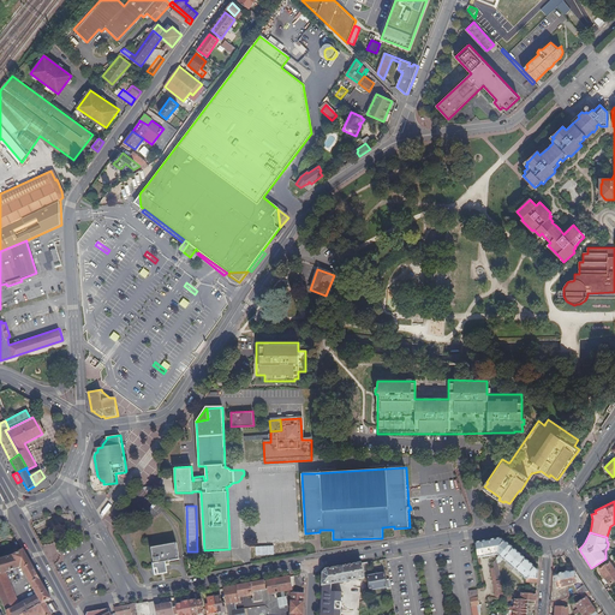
[(493,541),(476,543),(478,559),(496,555),(499,556),(509,544),(502,538),(493,541)]
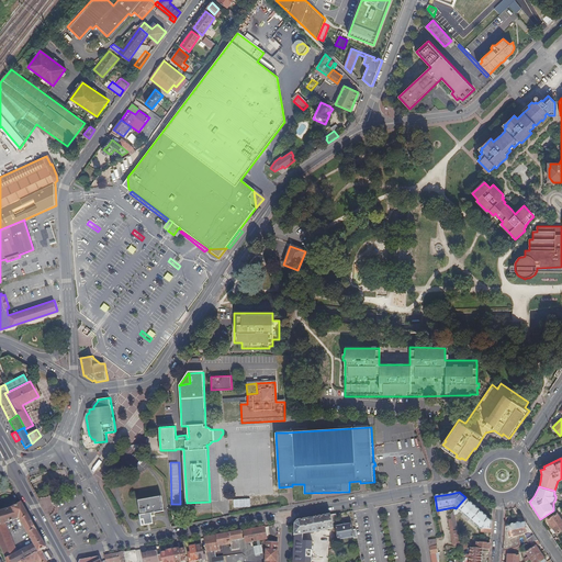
[(144,518),(150,517),(149,514),(164,512),(161,497),(138,502),(141,516),(142,516),(142,518),(144,518)]
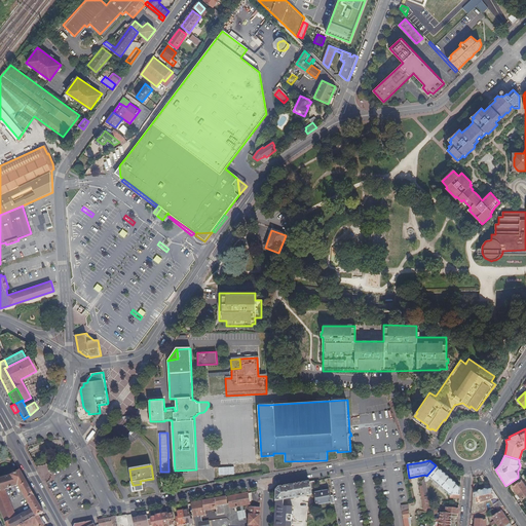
[(460,488),(436,465),(426,476),(421,482),(422,486),(426,512),(429,512),(428,511),(429,510),(428,504),(430,504),(429,496),(427,496),(425,482),(427,482),(430,479),(450,495),(450,498),(459,499),(460,488)]
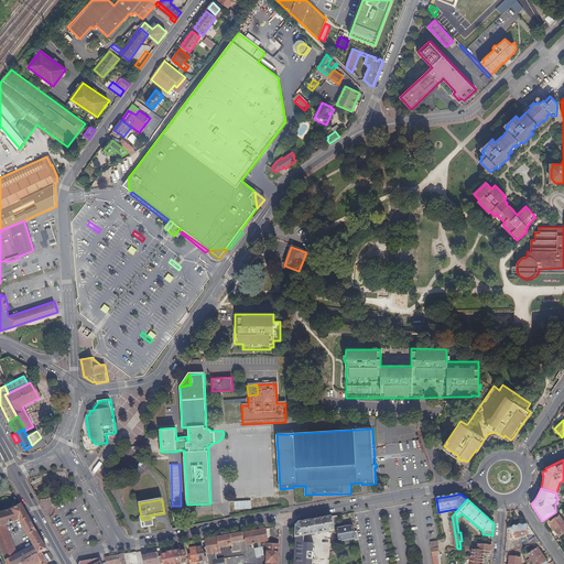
[(42,501),(44,513),(53,511),(51,500),(42,501)]
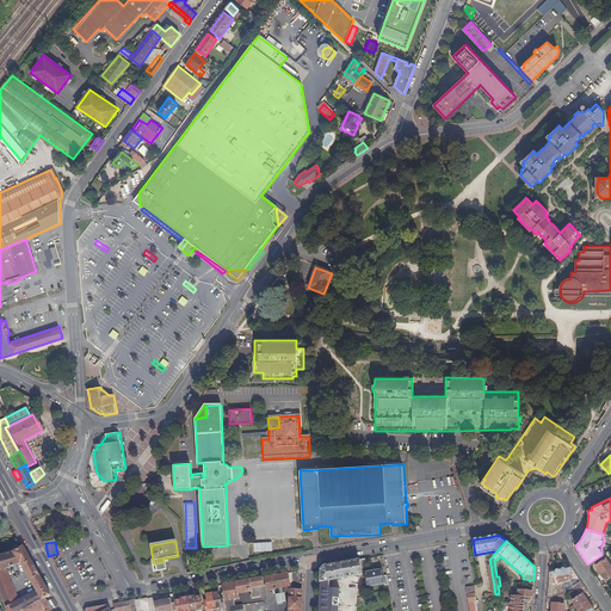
[(50,596),(37,572),(37,569),(24,545),(13,553),(0,555),(0,591),(7,610),(22,610),(45,598),(50,596)]
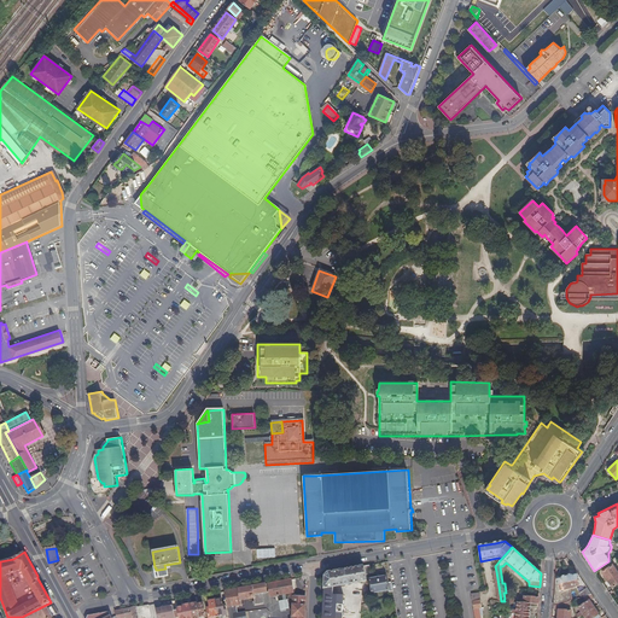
[(607,578),(617,571),(617,570),(616,567),(613,564),(602,571),(607,578)]
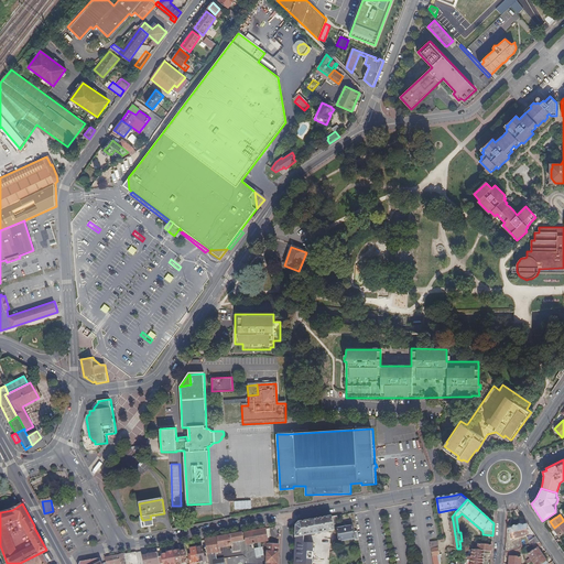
[(334,525),(332,517),(313,520),(300,523),(296,525),(296,538),(304,537),(335,531),(334,525)]
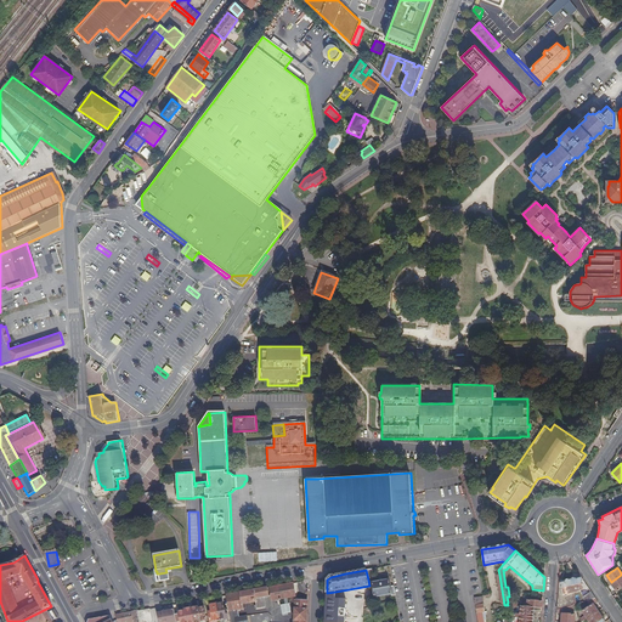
[(621,586),(621,575),(611,582),(616,591),(621,586)]
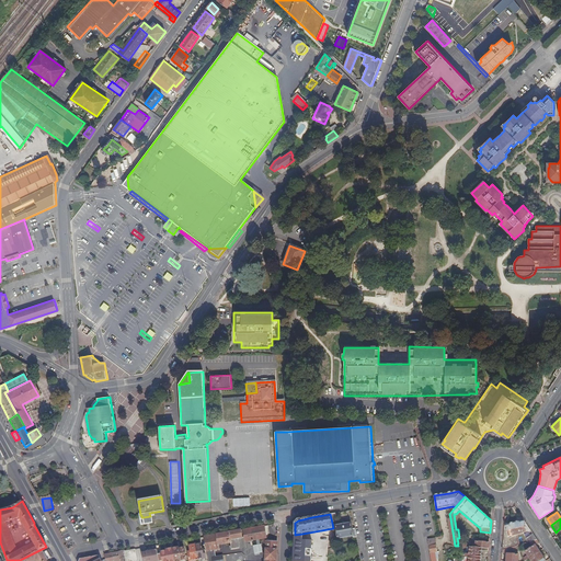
[(522,521),(521,521),(514,522),(517,535),(524,533),(524,531),(527,531),(525,521),(522,521)]
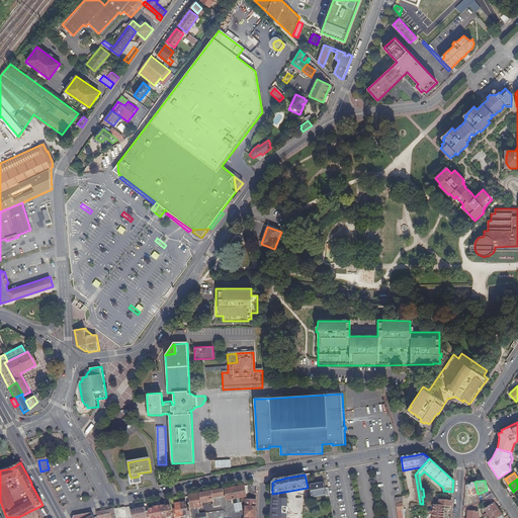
[(469,484),(465,485),(463,507),(478,503),(480,503),(478,494),(475,482),(469,483),(469,484)]
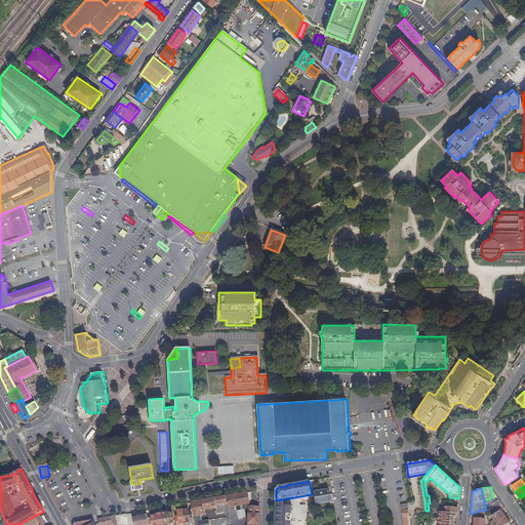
[(330,505),(334,503),(332,494),(329,495),(328,490),(314,492),(316,505),(330,502),(330,505)]
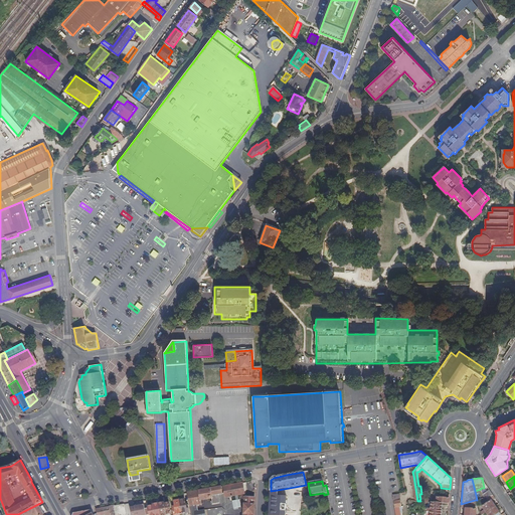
[(190,514),(204,514),(204,510),(197,511),(196,505),(200,504),(200,500),(210,498),(212,505),(225,502),(224,498),(245,494),(243,483),(234,485),(222,487),(224,496),(222,496),(221,489),(221,487),(186,493),(189,506),(190,514)]
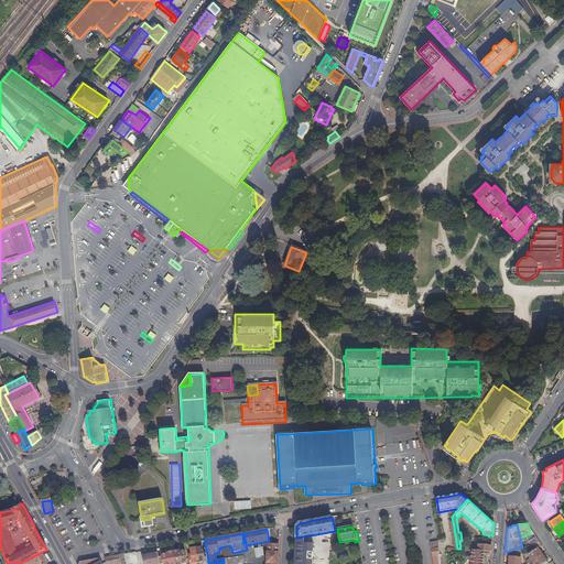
[(296,538),(294,563),(313,563),(314,543),(304,543),(304,537),(296,538)]
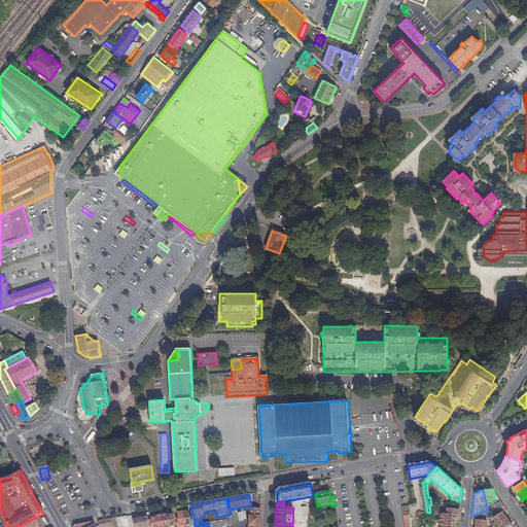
[(410,526),(410,524),(409,522),(409,519),(411,518),(409,505),(401,506),(405,526),(410,526)]
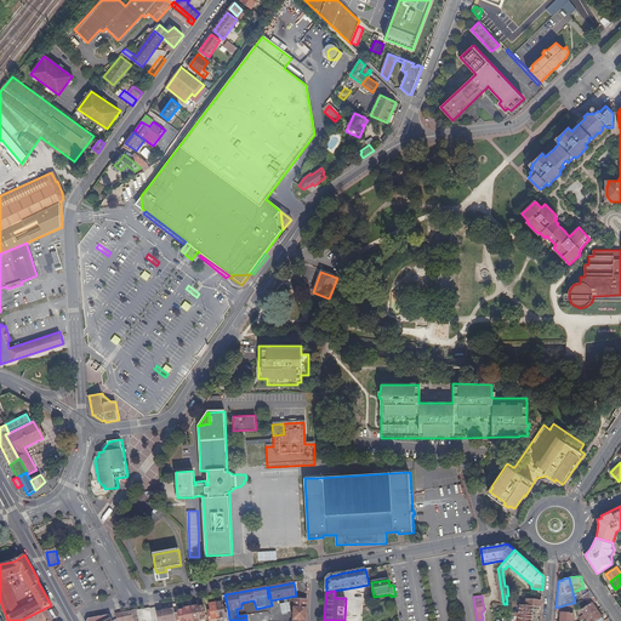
[(294,620),(306,620),(307,600),(295,600),(296,598),(292,598),(292,603),(295,603),(294,620)]
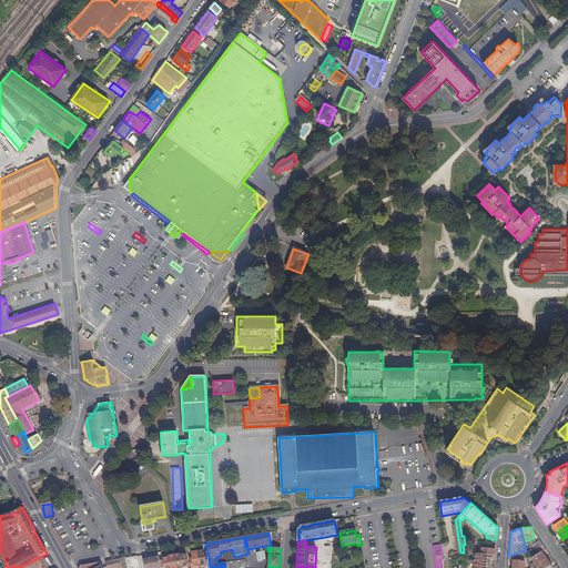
[(175,567),(174,556),(175,556),(174,549),(171,550),(172,556),(170,557),(170,558),(164,559),(164,561),(159,563),(160,567),(163,567),(165,567),(175,567)]
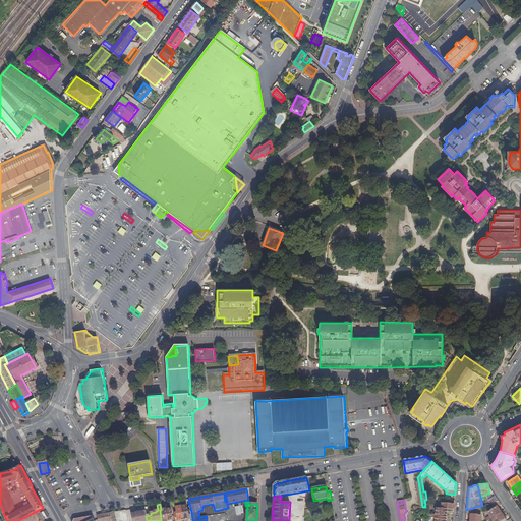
[(236,507),(237,515),(244,514),(243,505),(236,507)]
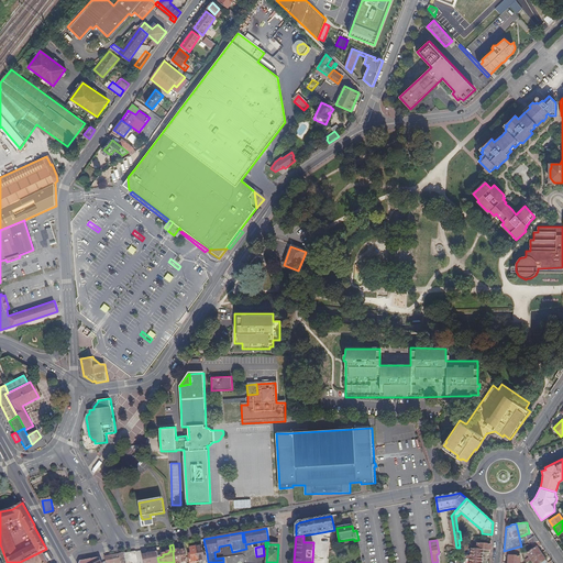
[(188,554),(189,562),(192,562),(198,562),(195,547),(189,548),(190,553),(188,554)]
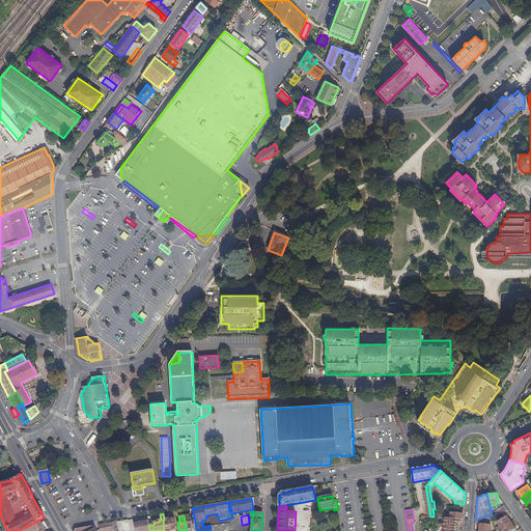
[(190,515),(184,515),(187,530),(194,529),(192,520),(191,520),(190,515)]
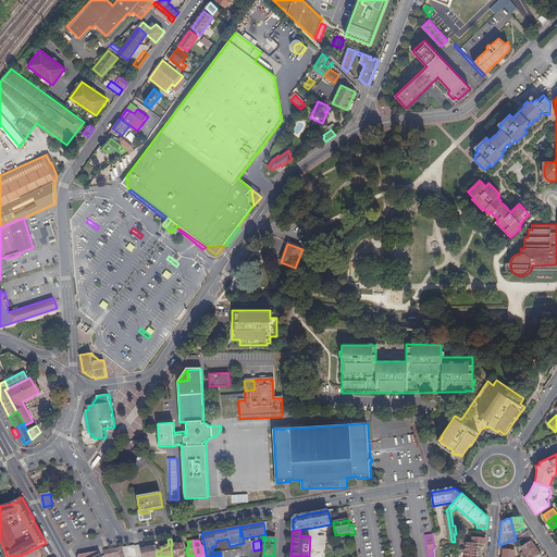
[(520,556),(525,554),(535,547),(531,542),(522,548),(523,551),(519,553),(520,556)]
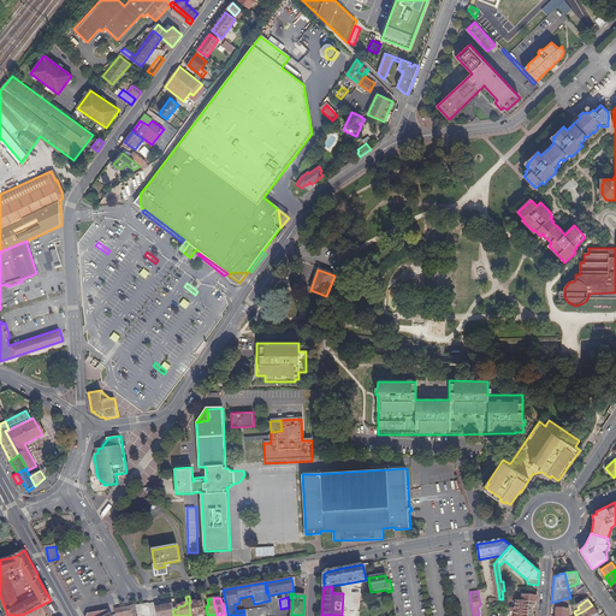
[(190,603),(189,603),(190,615),(199,615),(203,615),(201,603),(195,604),(195,602),(190,603)]
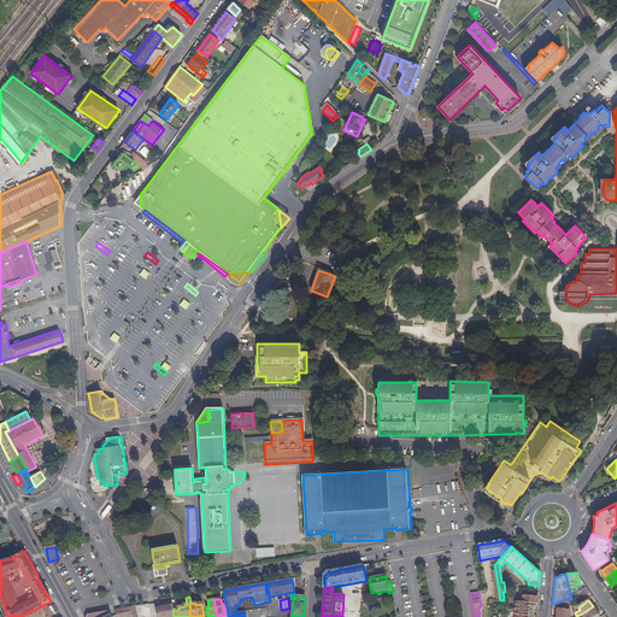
[(528,616),(530,603),(518,603),(517,603),(516,610),(512,609),(512,613),(516,613),(515,616),(528,616)]
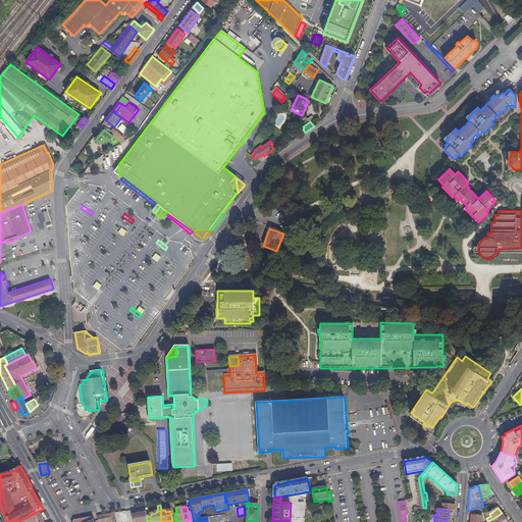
[(45,521),(44,520),(41,514),(39,511),(18,521),(45,521)]
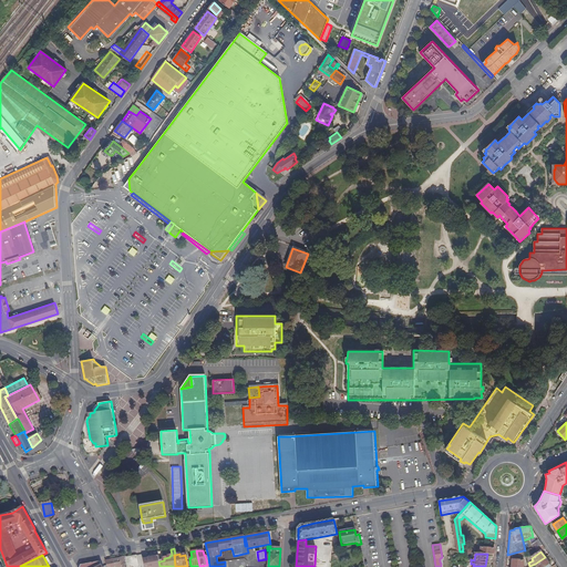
[(138,565),(136,556),(131,557),(125,557),(126,566),(129,566),(138,565)]
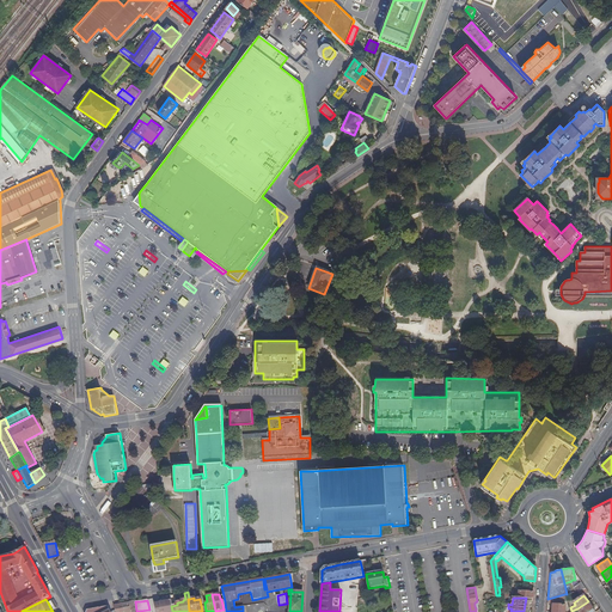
[(136,611),(135,601),(123,604),(112,606),(115,611),(136,611)]
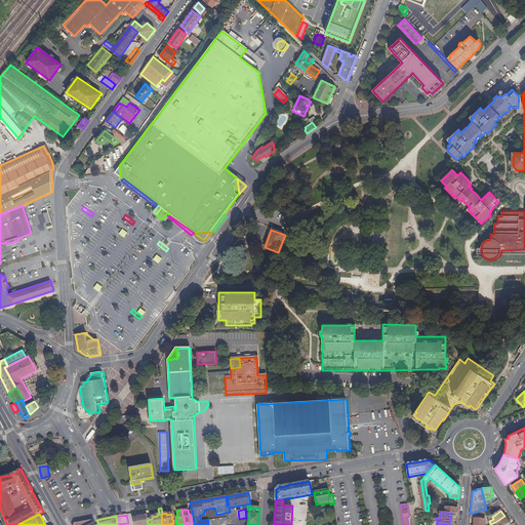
[(136,524),(148,524),(147,520),(146,516),(135,517),(136,524)]
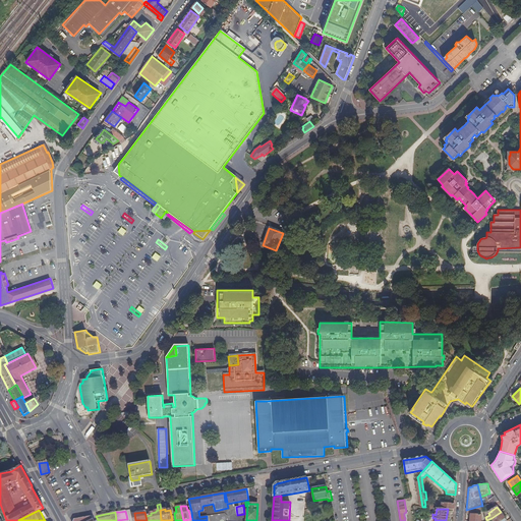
[(506,520),(507,520),(501,512),(491,518),(494,520),(506,520)]
